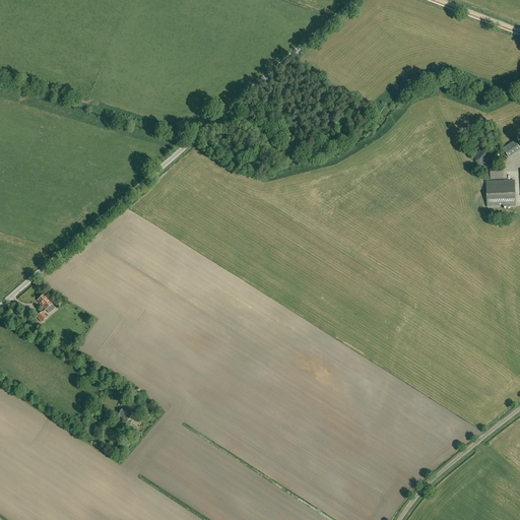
[(519,149),(514,141),(503,148),(508,157),(519,149)]
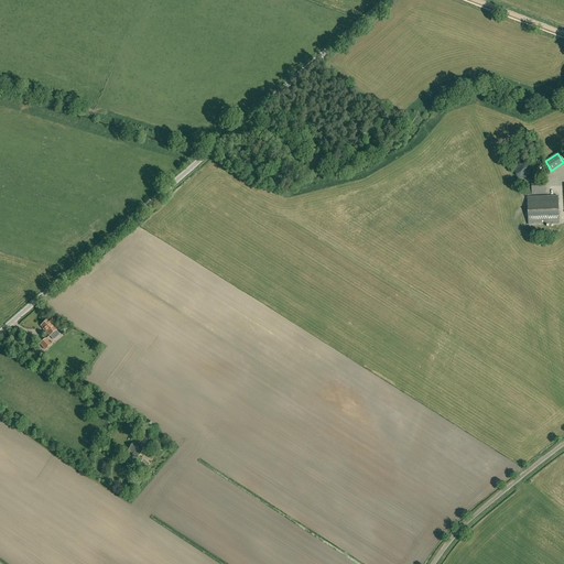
[(529,174),(530,172),(530,171),(530,169),(529,167),(528,166),(527,165),(525,164),(523,164),(522,164),(521,164),(519,164),(518,165),(517,166),(516,167),(516,169),(514,170),(514,172),(514,173),(514,174),(516,175),(516,176),(517,176),(518,179),(519,179),(521,179),(522,180),(523,179),(524,179),(525,179),(527,177),(529,176),(529,175),(529,174)]
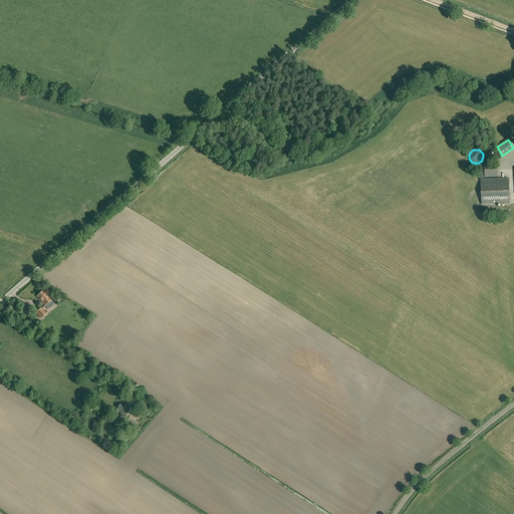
[(501,157),(498,153),(487,159),(490,163),(501,157)]
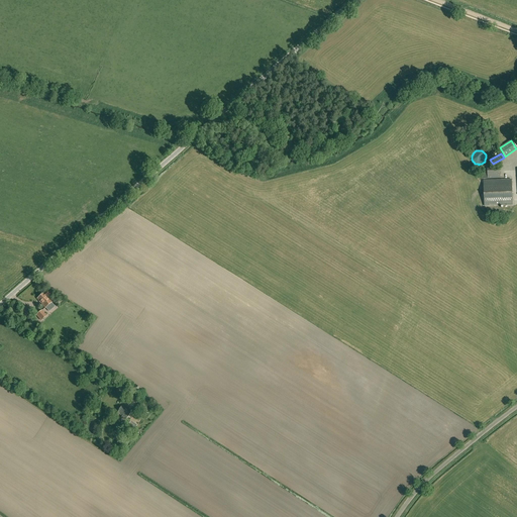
[(500,184),(500,171),(488,172),(488,184),(500,184)]
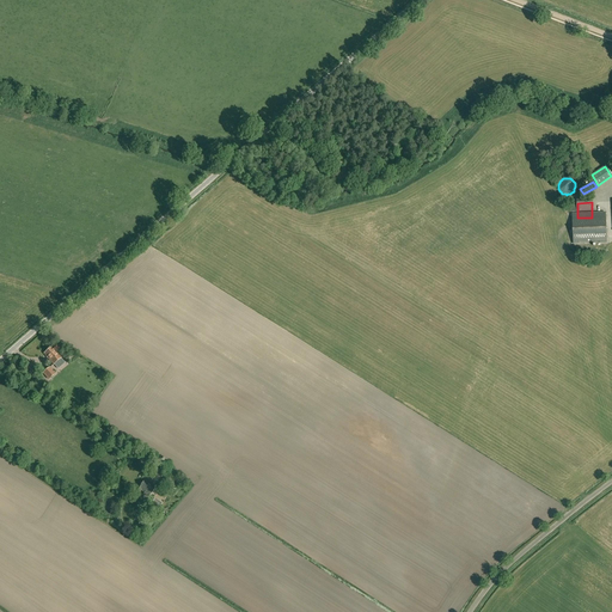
[(574,244),(607,243),(606,219),(573,221),(574,244)]
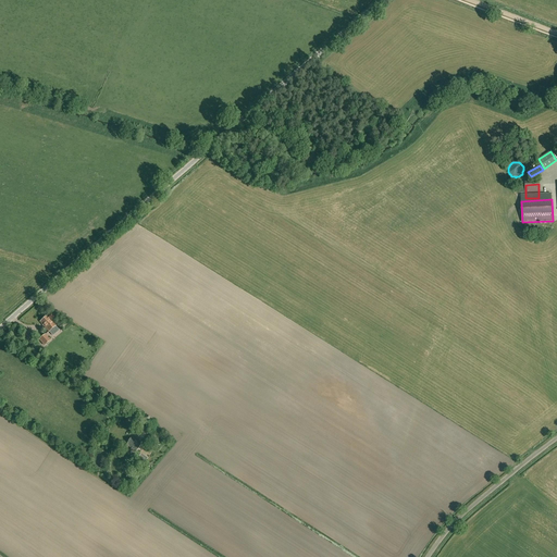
[(51,312),(47,316),(40,321),(49,332),(56,326),(50,320),(53,317),(51,312)]
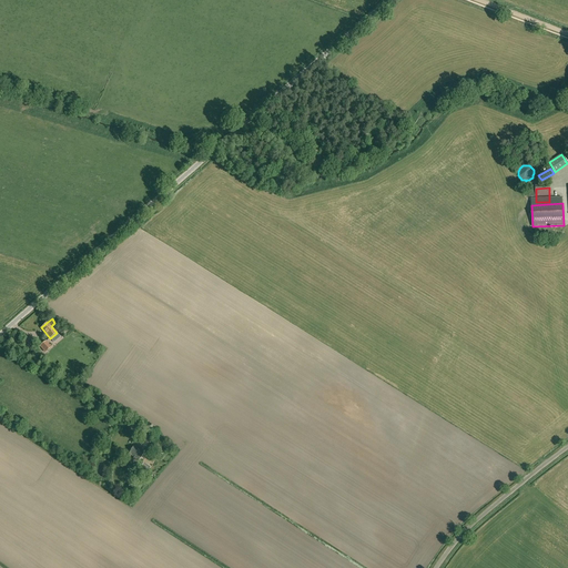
[(46,352),(51,347),(46,342),(40,346),(46,352)]
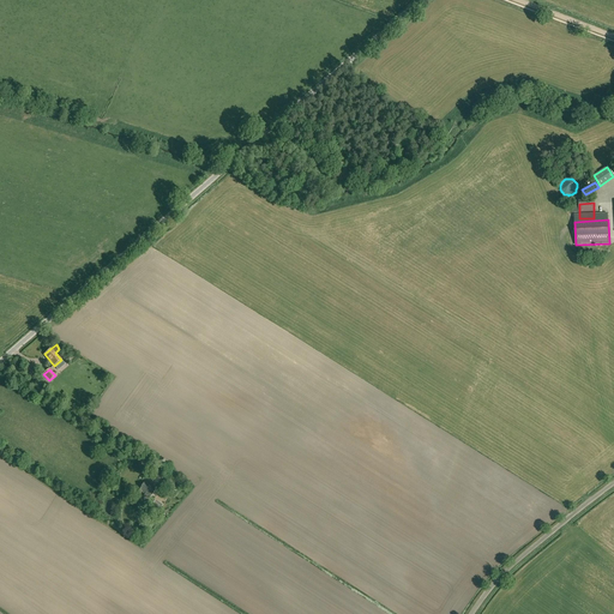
[(173,493),(178,485),(174,481),(173,482),(168,479),(163,487),(173,493)]
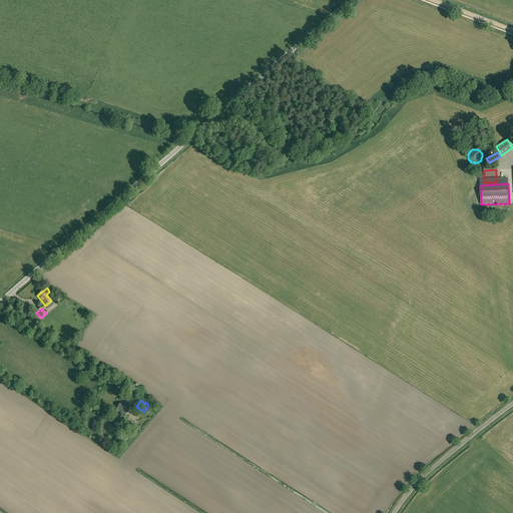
[(125,417),(130,408),(121,402),(116,410),(123,414),(122,415),(125,417)]
